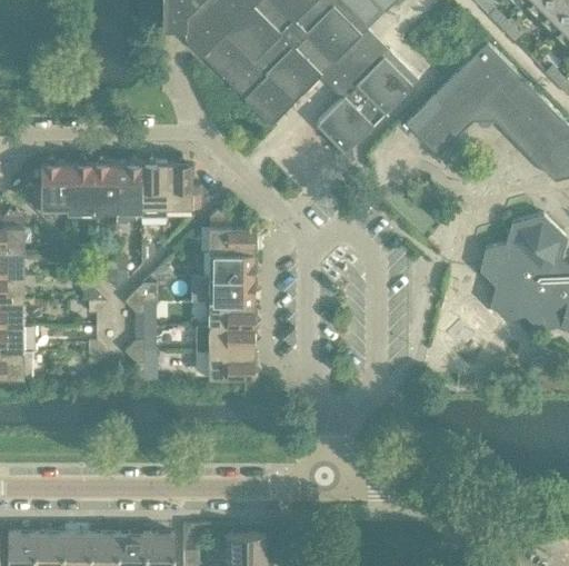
[(162,0),(162,30),(178,30),(186,30),(186,40),(271,126),(333,62),(339,68),(373,35),(339,0),(333,6),(328,0),(162,0)]
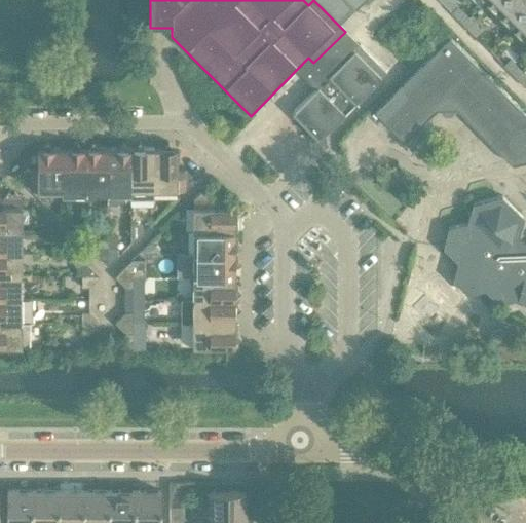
[(366,0),(333,0),(349,16),(363,3),(366,0)]
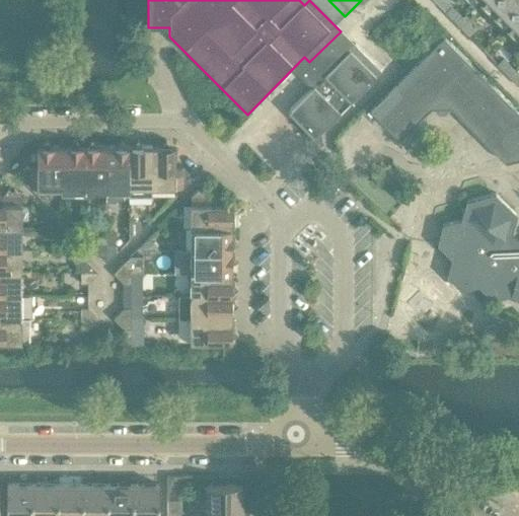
[(518,0),(484,0),(480,3),(506,29),(518,15),(518,0)]
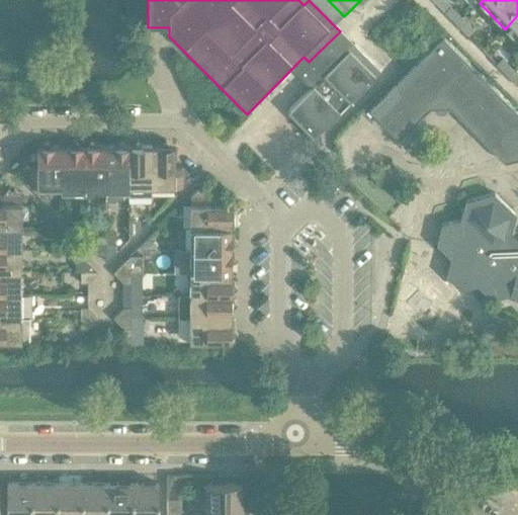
[(445,14),(456,26),(462,20),(450,9),(445,14)]
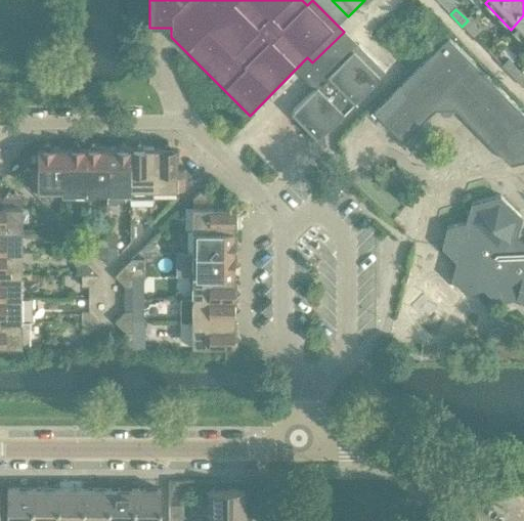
[(523,15),(511,30),(523,42),(523,15)]
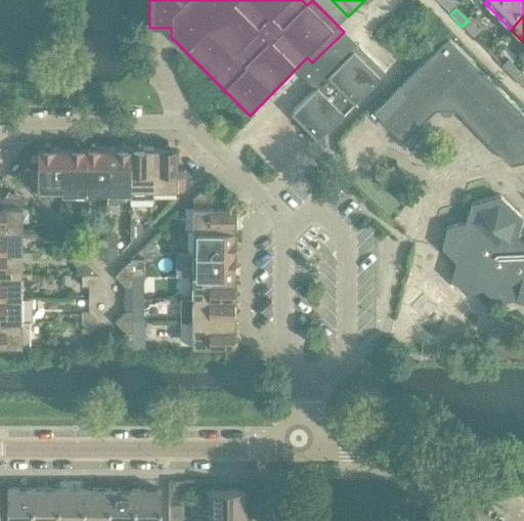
[(468,20),(462,27),(473,38),(479,33),(468,20)]
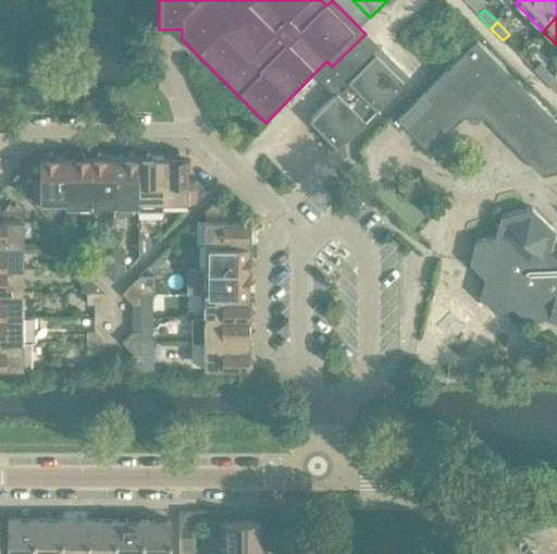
[(400,119),(398,121),(428,151),(461,118),(483,118),(543,176),(556,172),(556,261),(548,253),(548,251),(555,233),(531,209),(500,218),(495,238),(475,244),(470,266),(484,280),(485,280),(480,299),(495,314),(515,309),(529,323),(547,318),(556,327),(556,124),(554,122),(530,99),(474,44),(400,119)]
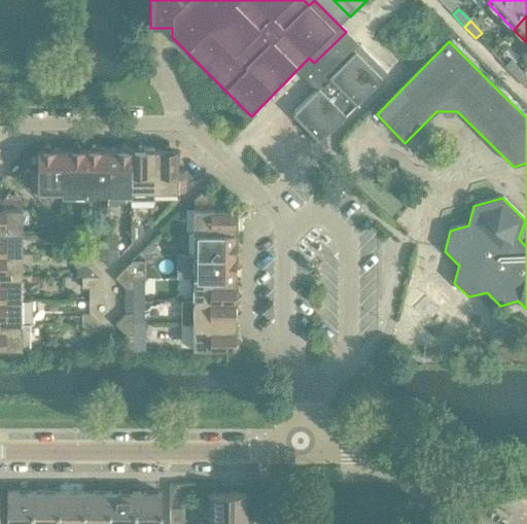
[(292,115),(319,142),(388,73),(361,47),(348,60),(343,55),(313,84),(318,90),(292,115)]
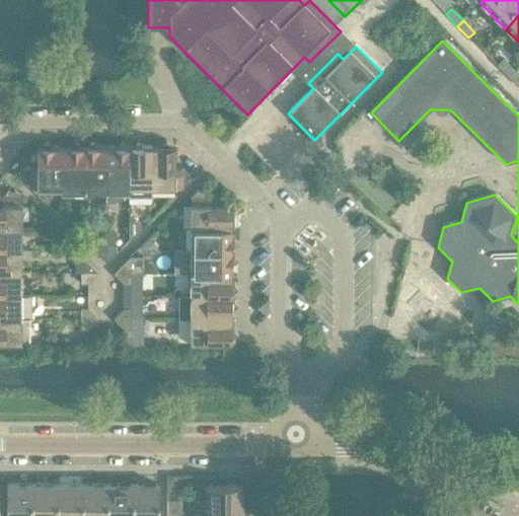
[(497,67),(509,78),(515,72),(503,61),(497,67)]
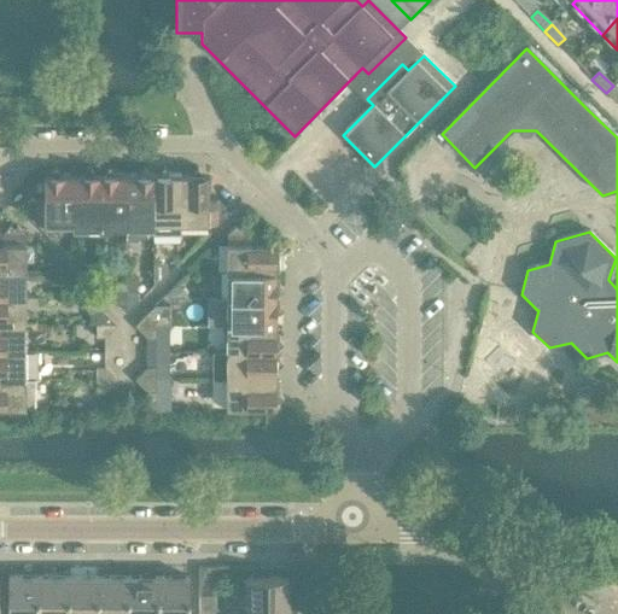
[(617,91),(613,86),(606,93),(617,105),(617,91)]
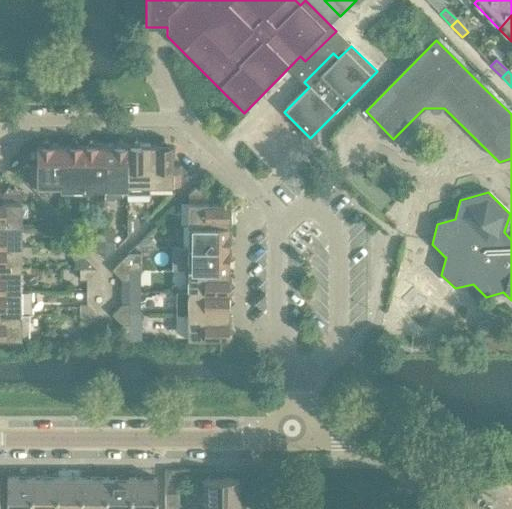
[(59,187),(59,146),(50,146),(46,140),(40,146),(37,146),(37,167),(30,167),(20,177),(30,187),(59,187)]
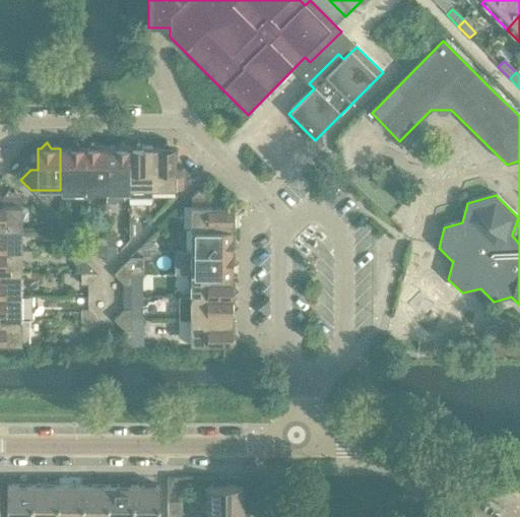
[(60,190),(83,190),(83,148),(79,148),(75,142),(70,148),(60,148),(60,190)]
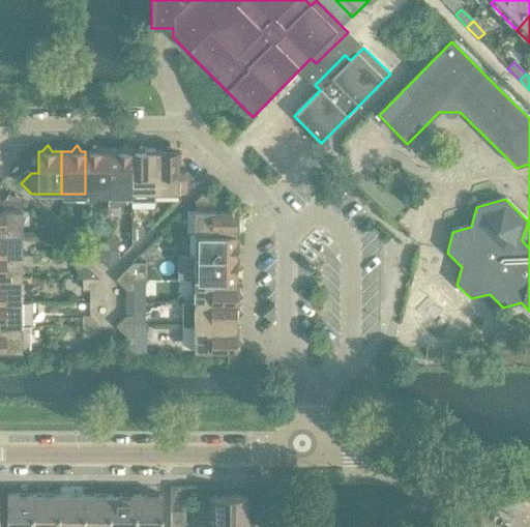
[(85,194),(108,194),(108,151),(98,151),(94,145),(88,151),(85,151),(85,194)]
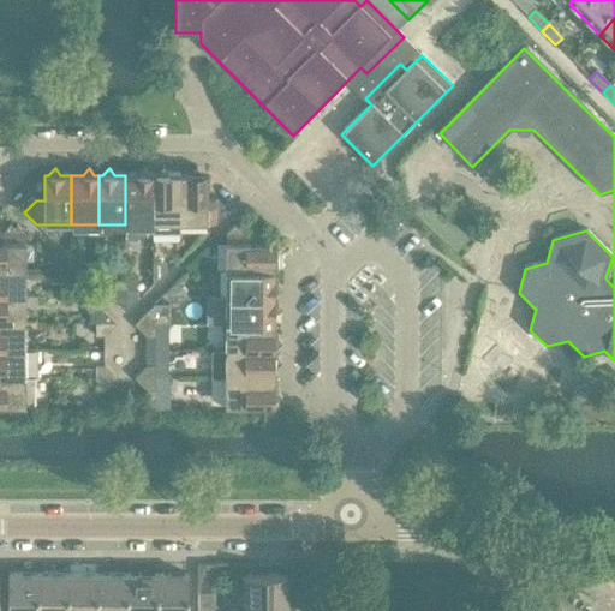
[(154,234),(154,225),(153,175),(149,175),(143,168),(137,175),(125,175),(125,225),(126,225),(126,239),(139,239),(141,238),(148,238),(148,234),(154,234)]
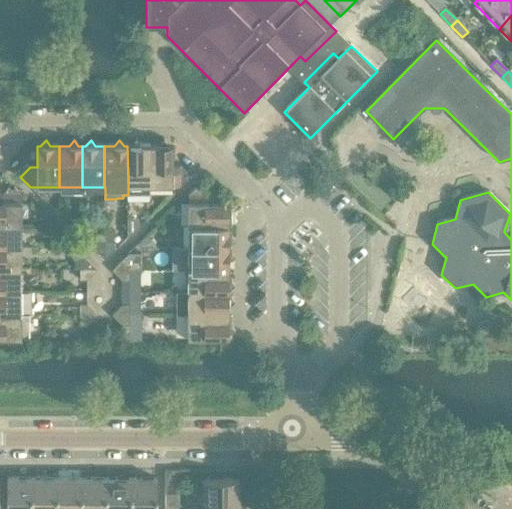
[(149,194),(149,187),(149,146),(140,146),(135,140),(130,146),(127,146),(128,187),(128,195),(149,194)]
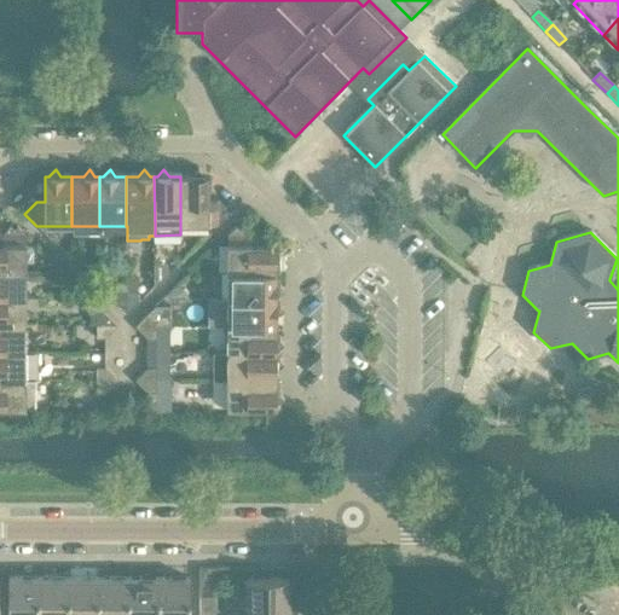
[(192,177),(180,177),(180,226),(218,226),(230,215),(217,203),(209,203),(209,177),(203,177),(198,169),(192,177)]
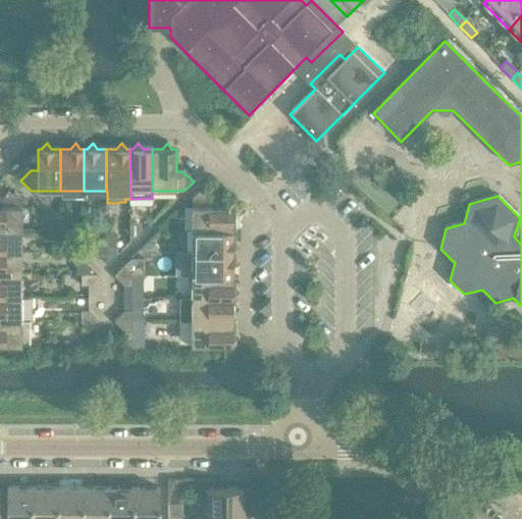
[(193,200),(193,231),(233,231),(233,221),(240,217),(233,213),(233,207),(213,207),(213,200),(204,189),(193,200)]
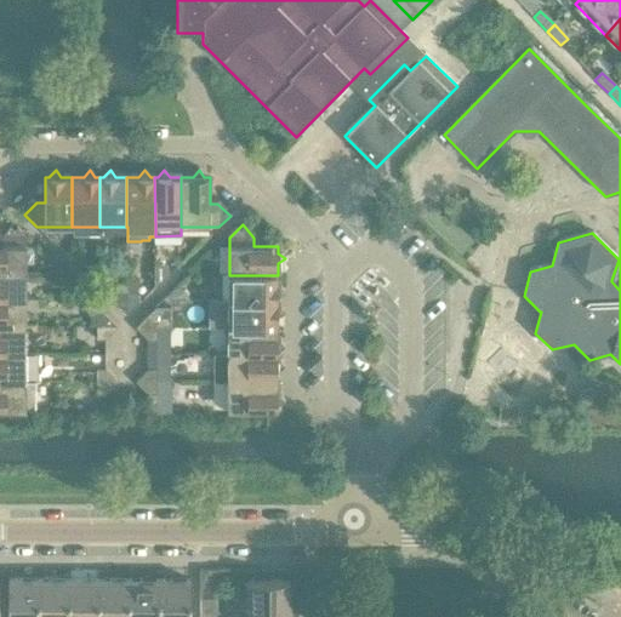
[(0,274),(27,274),(27,238),(15,226),(3,238),(3,246),(0,246),(0,274)]
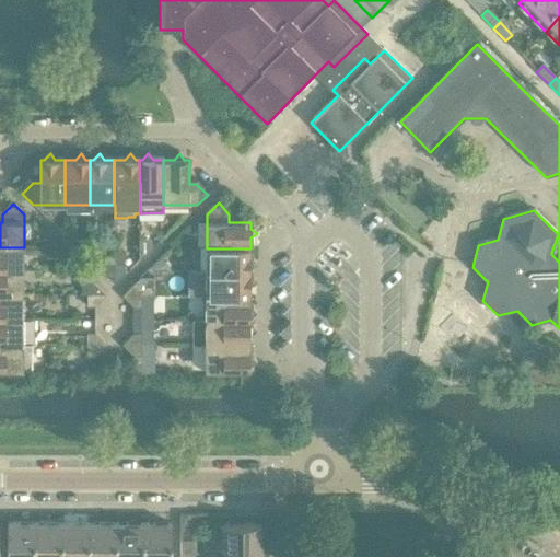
[(152,240),(139,240),(139,262),(152,248),(152,240)]
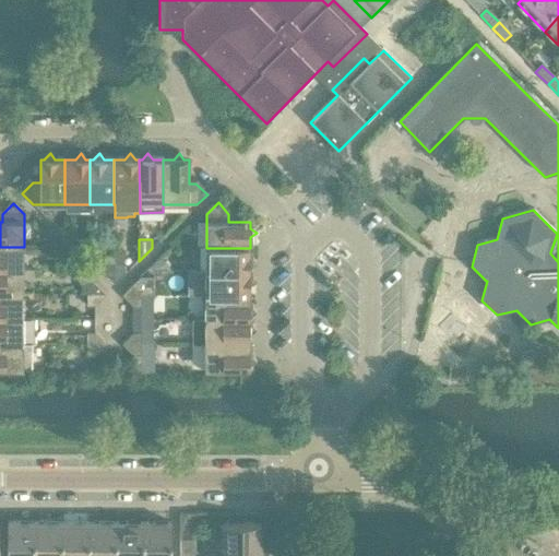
[(0,271),(24,272),(24,247),(0,247),(0,271)]
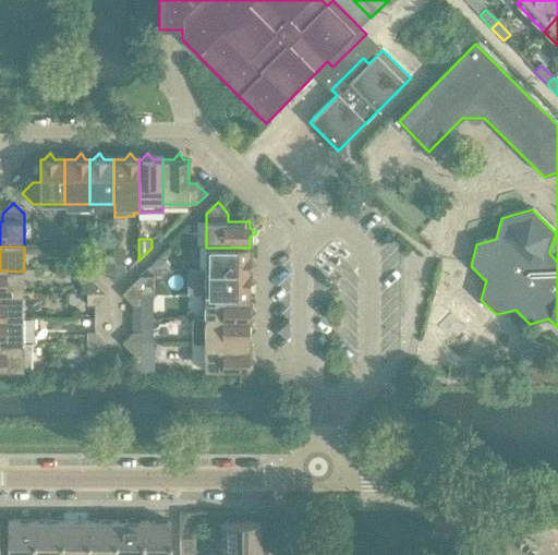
[(206,248),(206,272),(250,273),(250,268),(256,263),(250,260),(250,248),(206,248)]
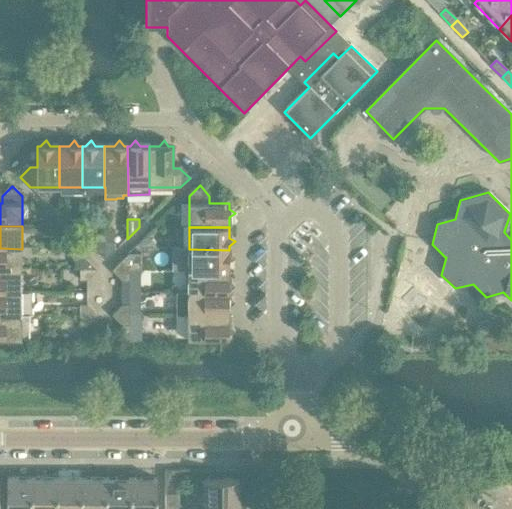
[(137,246),(137,250),(157,250),(152,243),(146,238),(137,246)]
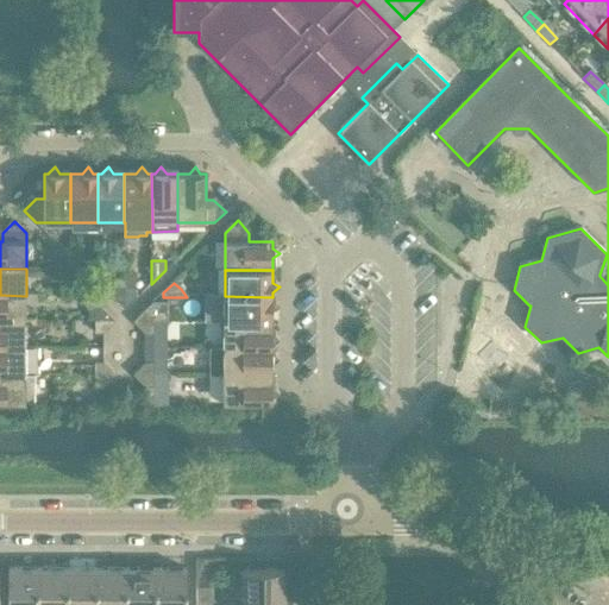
[(124,310),(124,289),(113,289),(113,298),(124,310)]
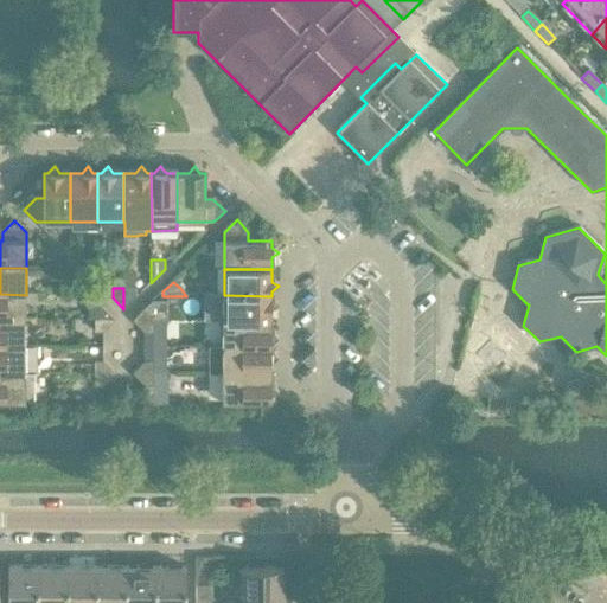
[(123,288),(123,309),(136,296),(136,288),(123,288)]
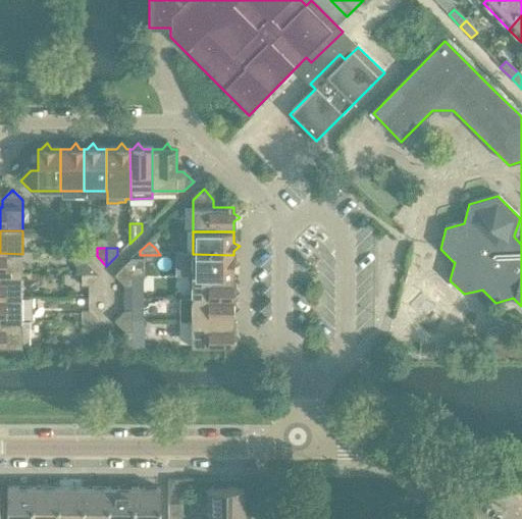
[(82,276),(99,276),(88,266),(73,251),(66,259),(75,268),(76,276),(82,276)]
